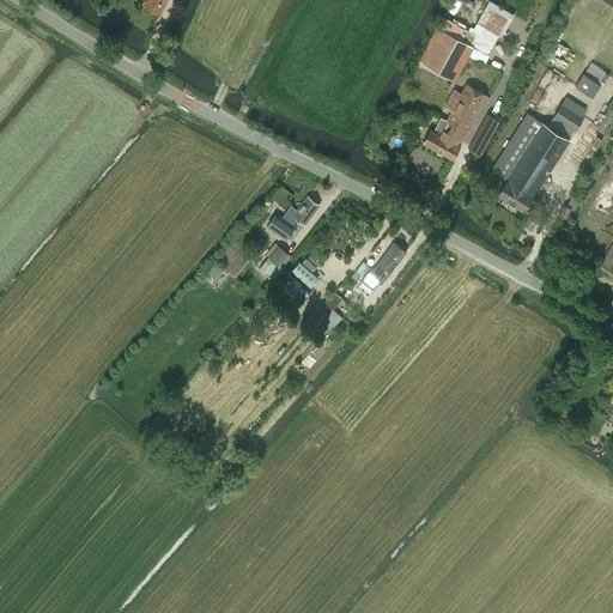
[(146,0),(144,6),(159,14),(167,0),(146,0)]
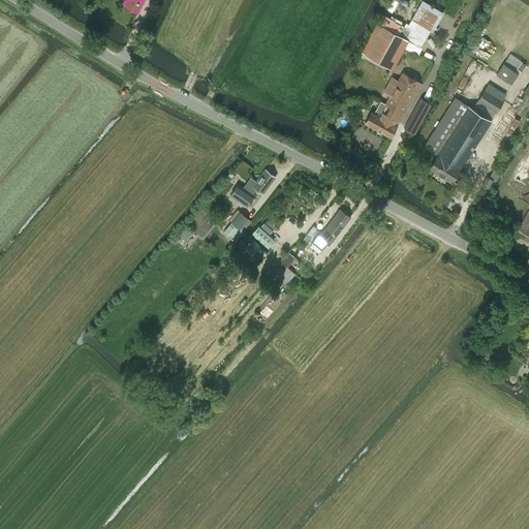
[(440,11),(423,1),(411,20),(430,29),(440,11)]
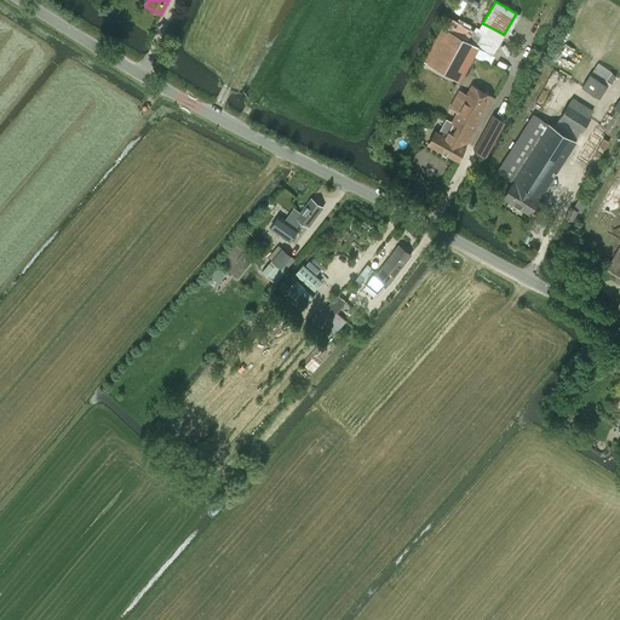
[(447,29),(428,64),(460,81),(478,47),(447,29)]
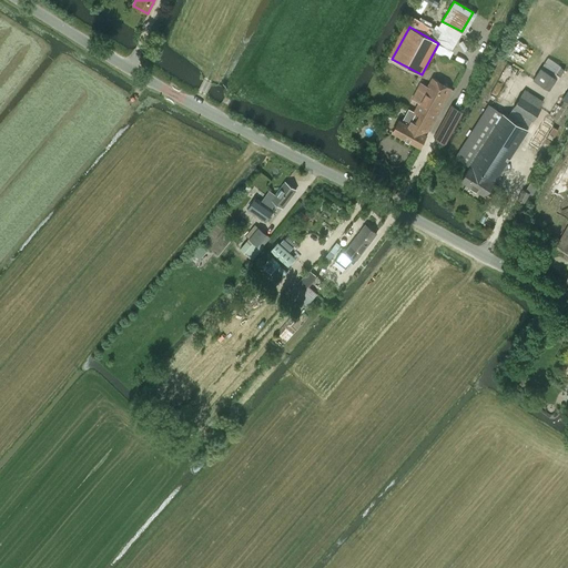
[(558,66),(554,72),(559,75),(564,69),(558,66)]
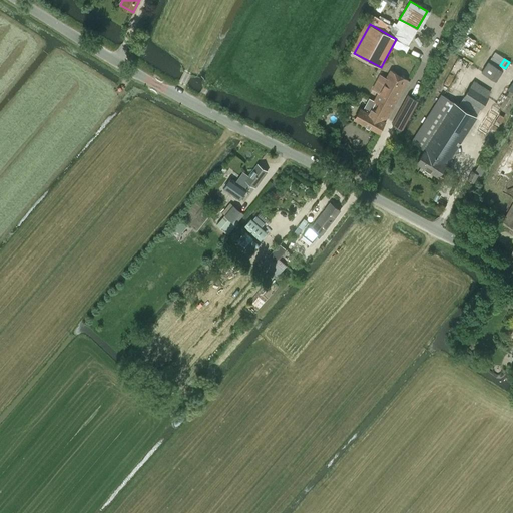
[(495,82),(502,72),(488,62),(481,72),(495,82)]
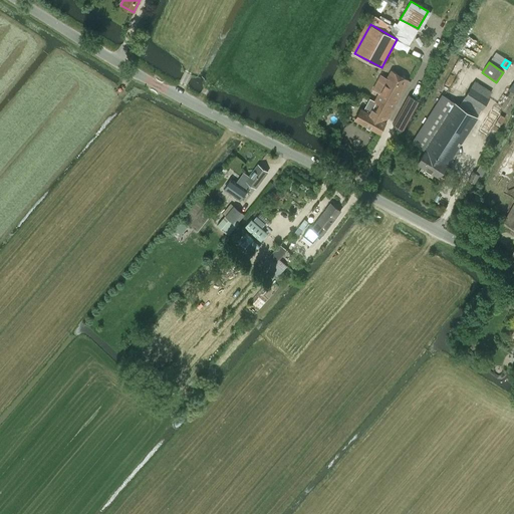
[(380,74),(372,88),(379,92),(374,100),(392,109),(409,79),(392,70),(387,78),(380,74)]
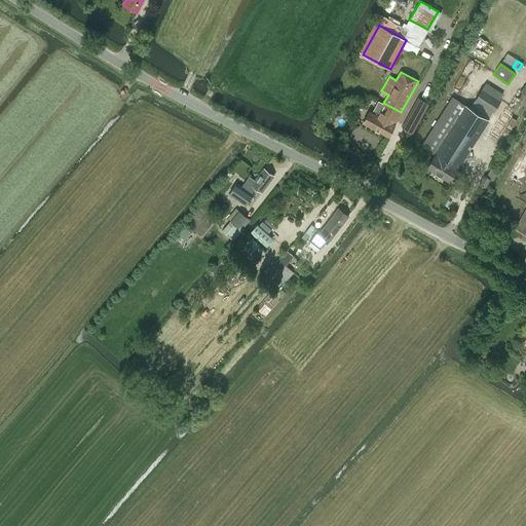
[(484,84),(475,100),(492,111),(499,100),(492,95),(495,90),(484,84)]
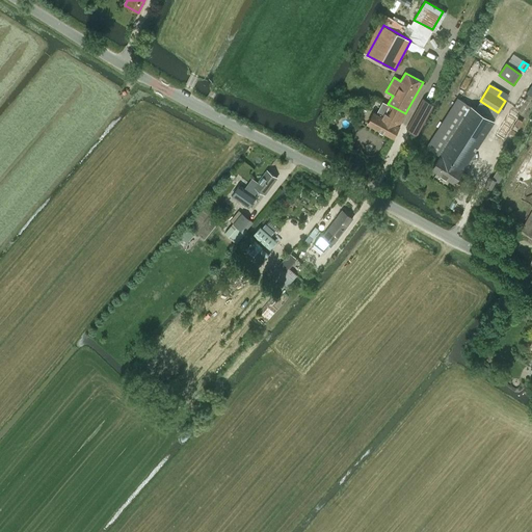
[(452,163),(462,169),(494,121),(457,98),(426,148),(440,156),(435,162),(441,165),(443,163),(450,167),(452,163)]
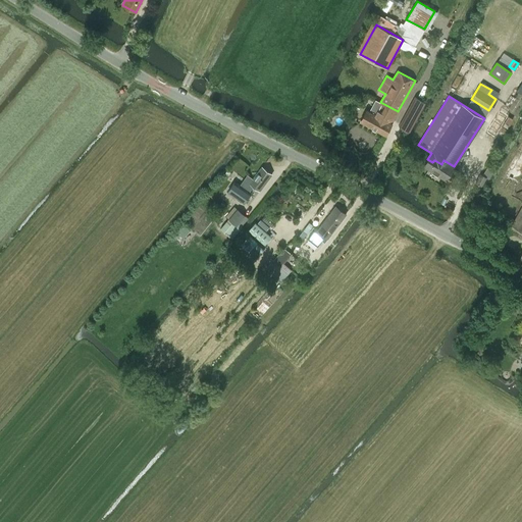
[(410,132),(425,103),(415,97),(399,125),(410,132)]
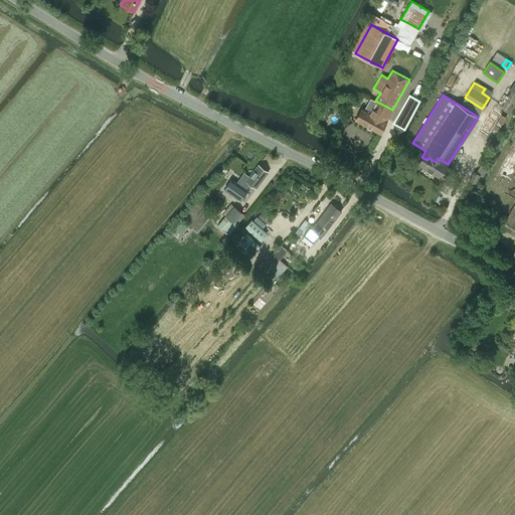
[(386,122),(392,110),(375,101),(369,112),(368,112),(362,109),(355,120),(380,133),(386,122)]
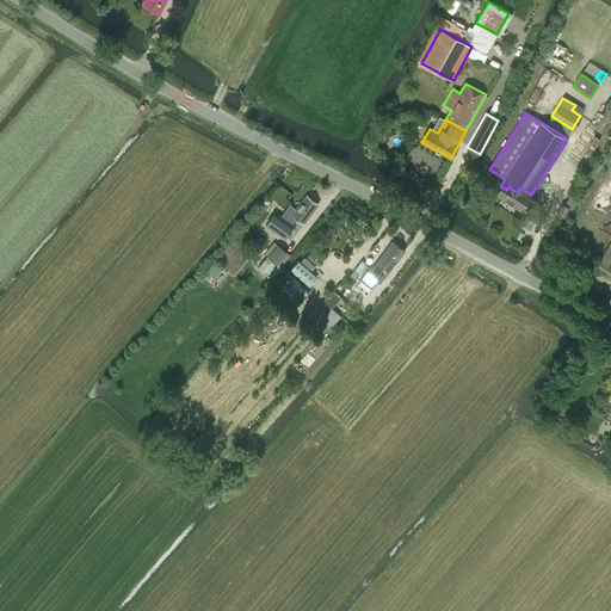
[(597,147),(603,140),(586,128),(580,136),(597,147)]
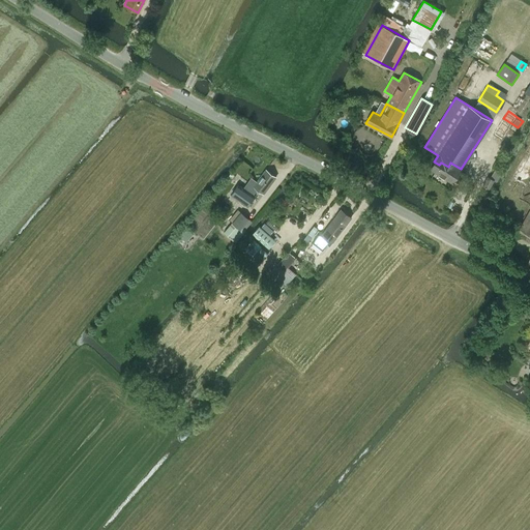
[(441,163),(439,165),(434,162),(430,169),(452,182),(461,169),(450,163),(448,167),(441,163)]
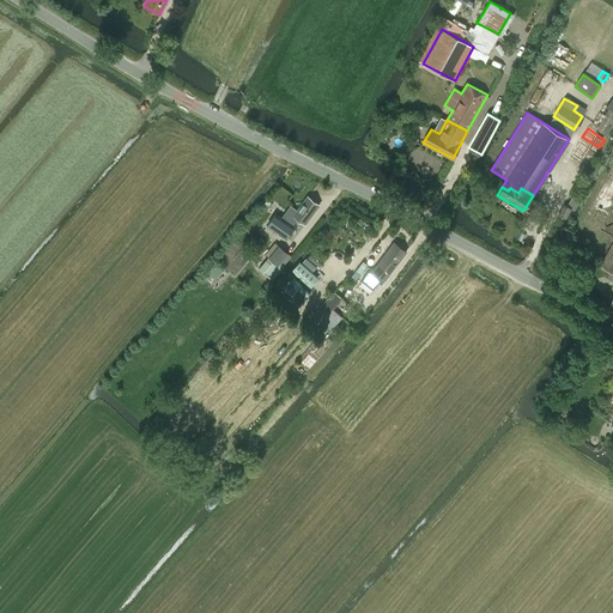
[(564,204),(558,214),(565,218),(577,198),(572,195),(566,205),(564,204)]
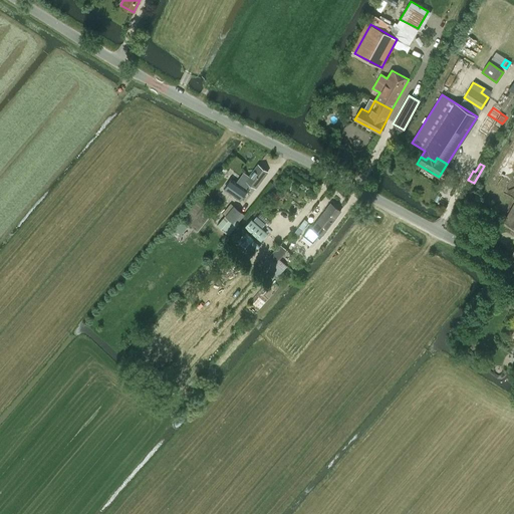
[(243,172),(236,183),(246,189),(250,184),(256,188),(268,172),(258,165),(249,177),(245,174),(243,172)]
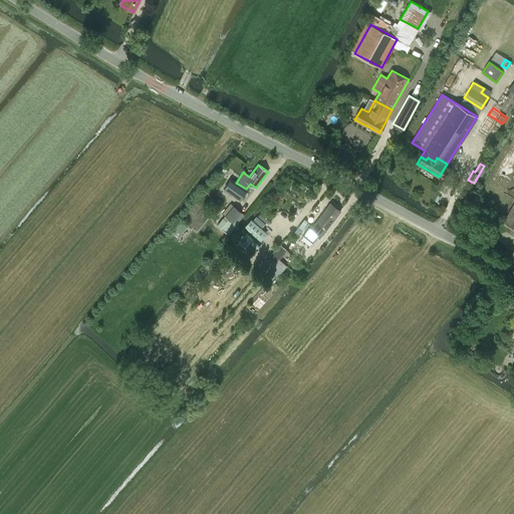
[(231,179),(224,189),(241,200),(247,190),(246,189),(236,183),(231,179)]
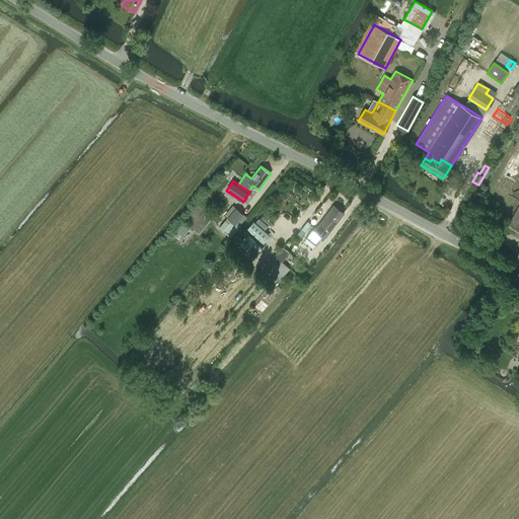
[(518,202),(518,203),(518,206),(509,224),(518,229),(518,202)]
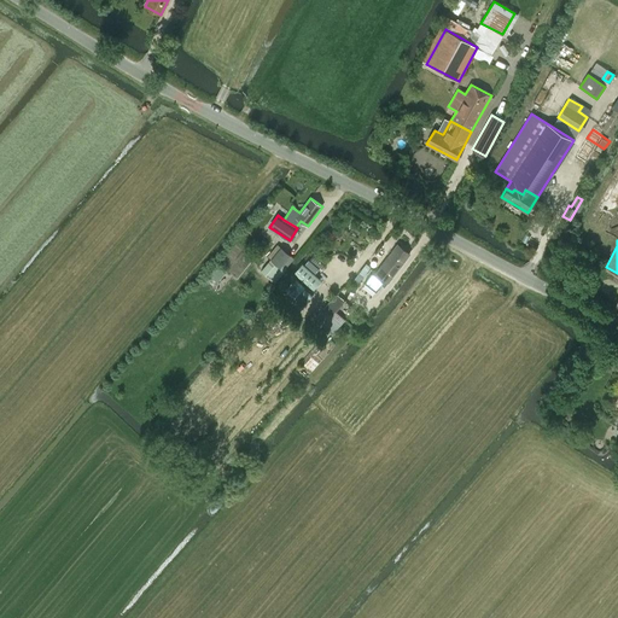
[(261,270),(274,283),(287,268),(286,267),(293,257),(291,255),(281,246),(278,244),(267,257),(270,260),(261,270)]
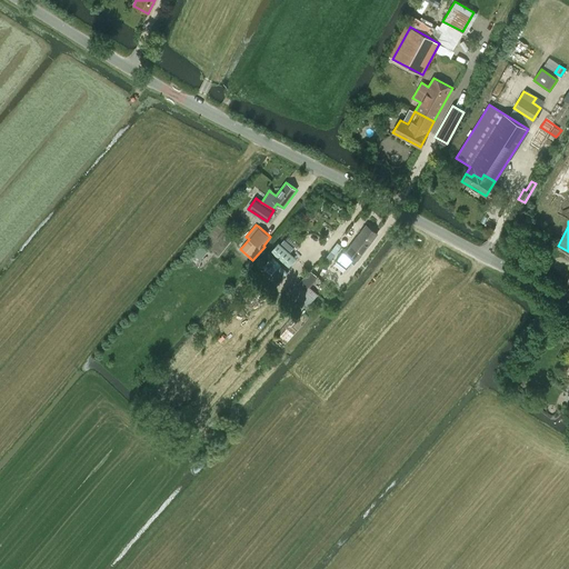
[(347,251),(345,253),(353,260),(351,262),(353,265),(357,260),(377,233),(366,225),(347,251)]
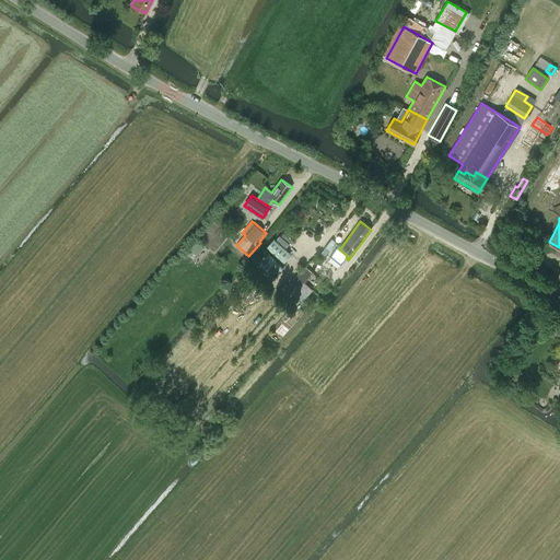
[(273,238),(267,247),(283,261),(290,254),(273,238)]
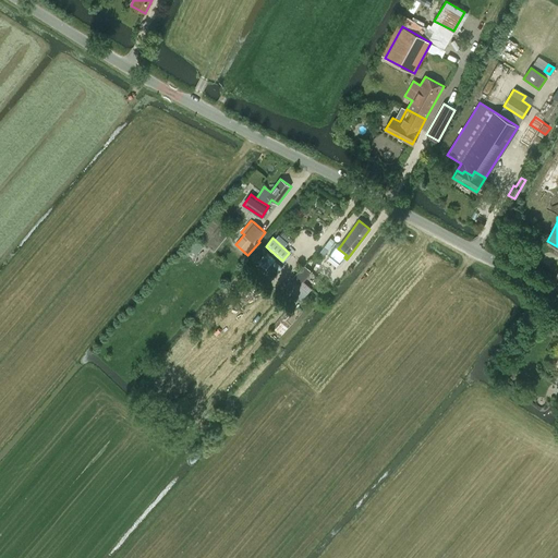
[(195,240),(187,250),(194,255),(203,245),(195,240)]
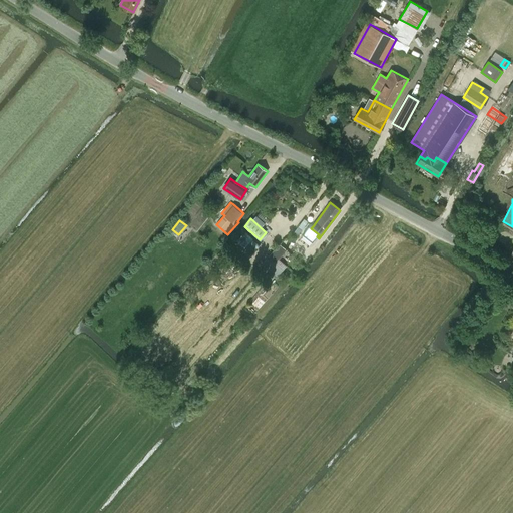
[(303,235),(312,242),(317,236),(319,234),(311,228),(309,227),(303,235)]
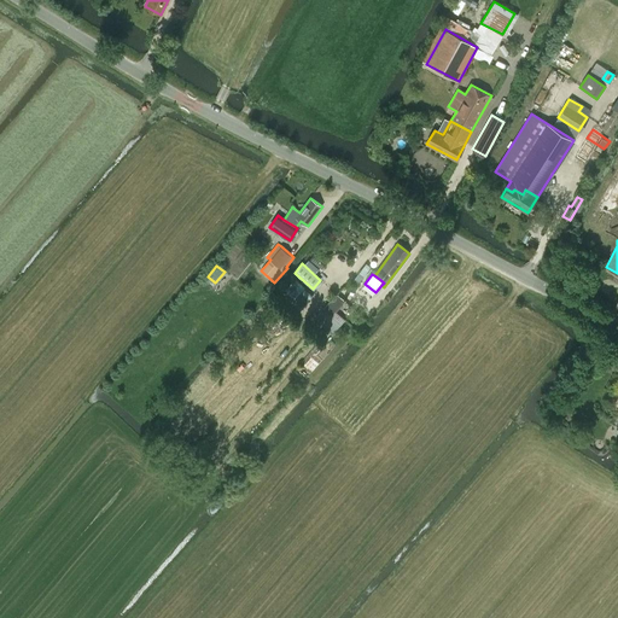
[(303,287),(293,279),(284,291),(293,299),(303,287)]
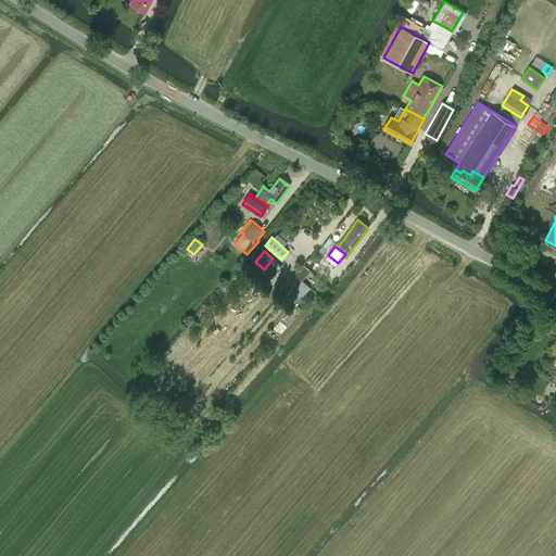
[(301,265),(282,286),(300,301),(306,293),(311,288),(302,280),(310,273),(301,265)]
